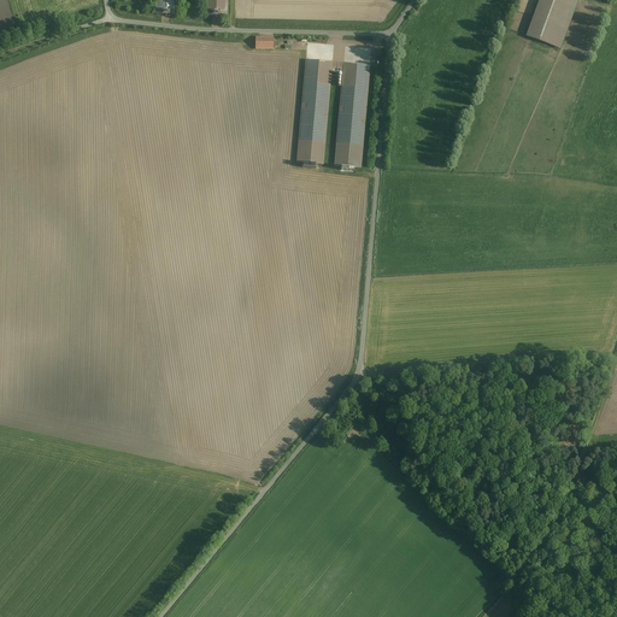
[(176,16),(176,0),(157,0),(157,16),(176,16)]
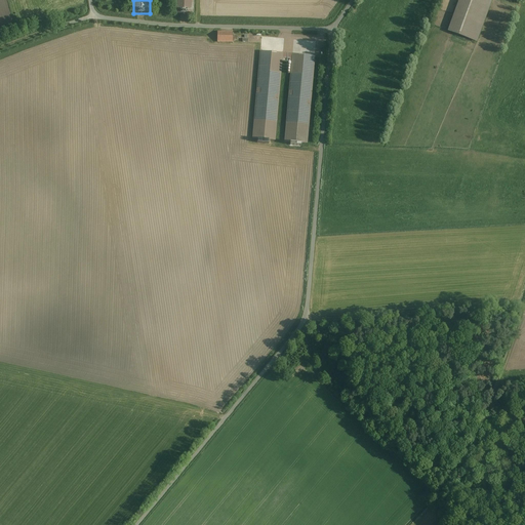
[(192,0),(174,0),(174,13),(192,14),(192,0)]
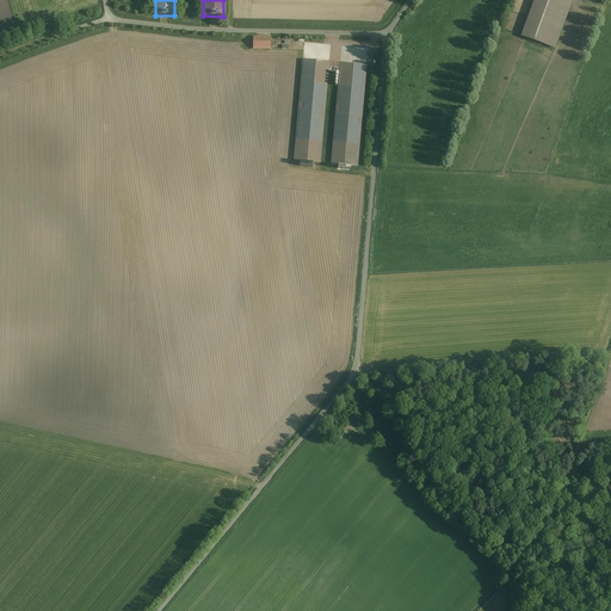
[(535,0),(522,36),(554,49),(572,0),(535,0)]
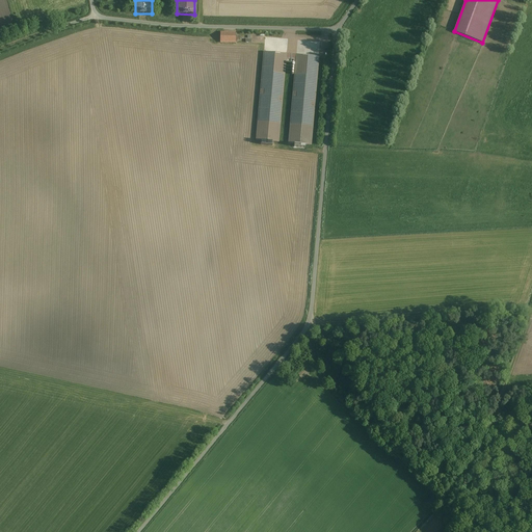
[(236,33),(220,32),(219,43),(235,43),(236,33)]
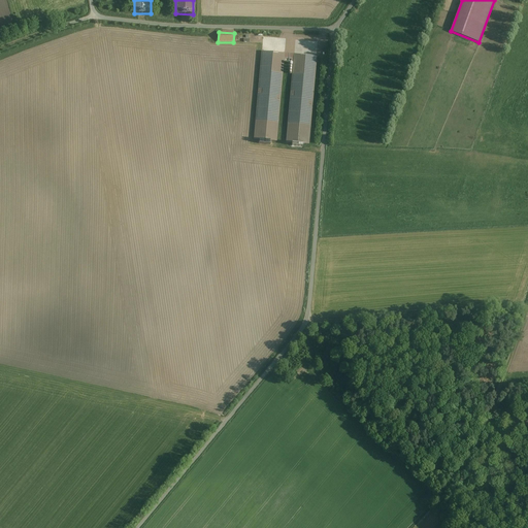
[(316,57),(284,54),(262,52),(254,140),(259,140),(259,143),(270,145),(270,141),(276,141),(284,59),(291,60),(291,62),(293,62),(293,63),(292,75),(286,142),(292,143),(292,146),(302,146),(302,144),(308,144),(316,57)]
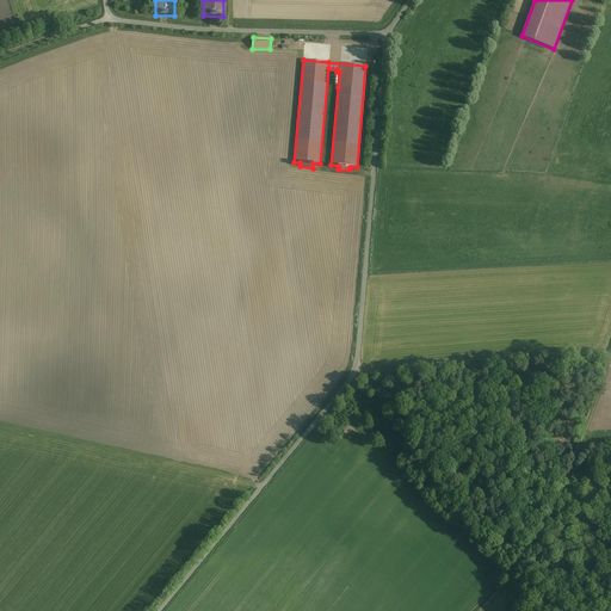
All buildings are outlined.
